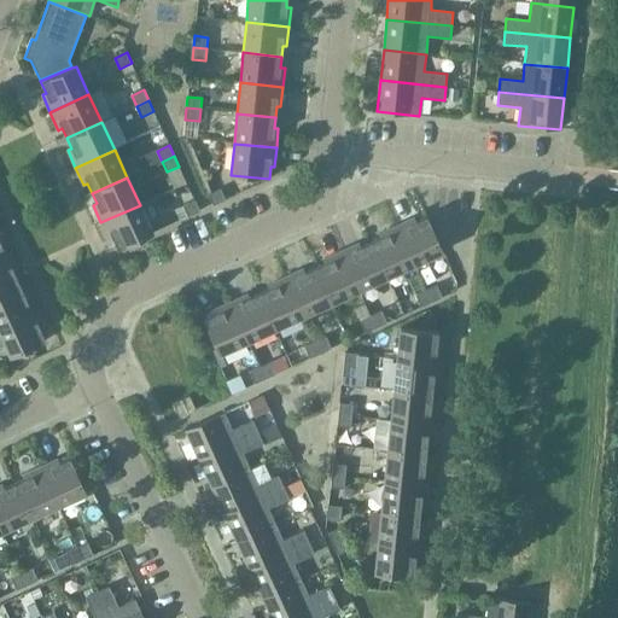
[(221,190),(208,194),(214,205),(226,200),(221,190)]
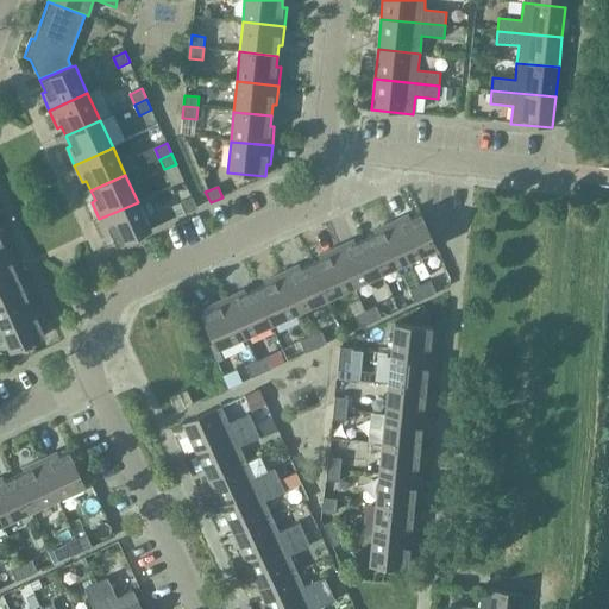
[(180,203),(184,214),(198,208),(192,198),(180,203)]
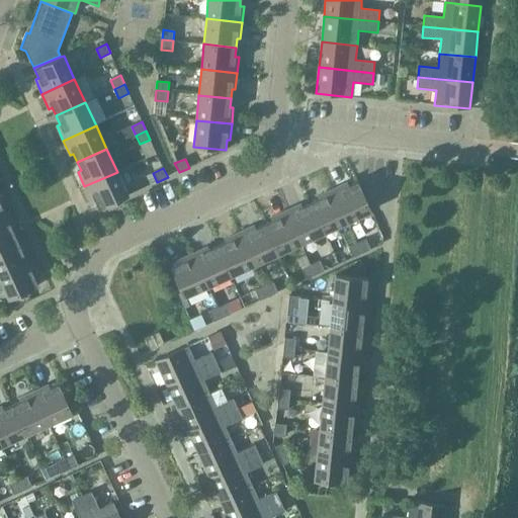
[(117,172),(84,186),(91,201),(94,200),(99,209),(128,195),(117,172)]
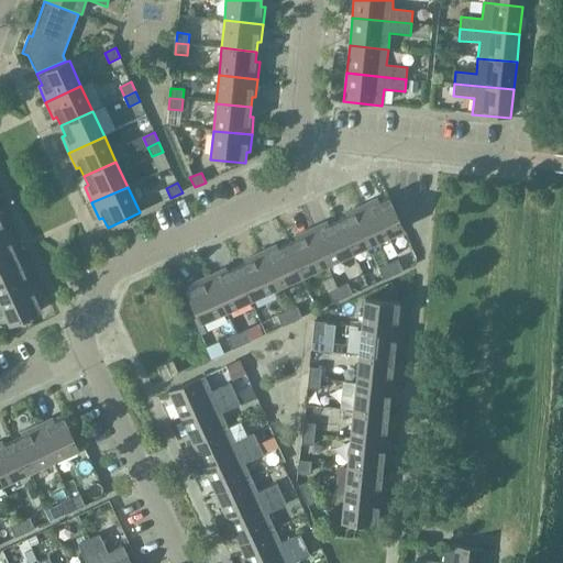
[(377,199),(362,207),(377,242),(404,230),(389,198),(379,202),(377,199)]
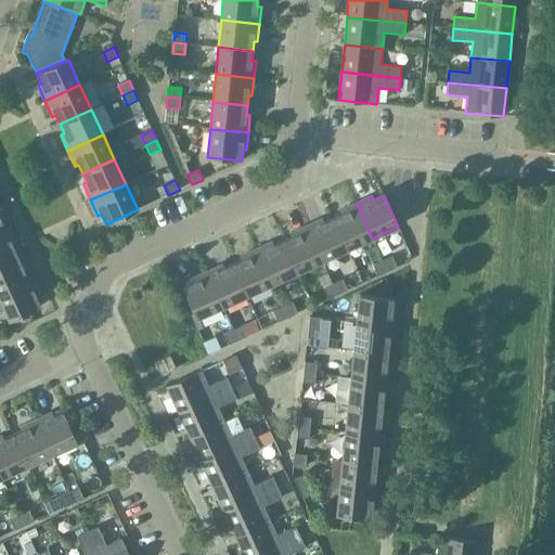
[(341,215),(333,218),(347,249),(372,239),(357,204),(340,210),(341,215)]
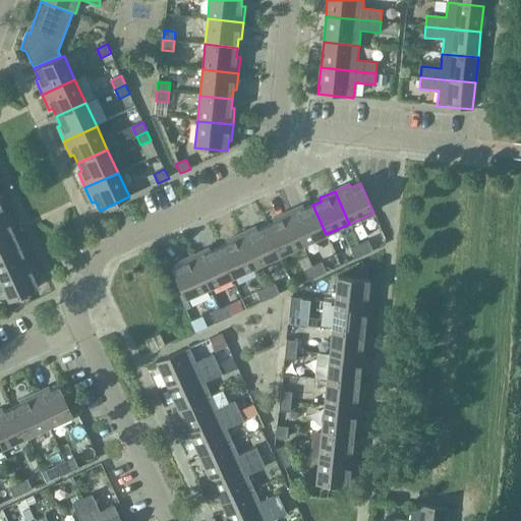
[(0,219),(9,216),(2,200),(0,200),(0,219)]
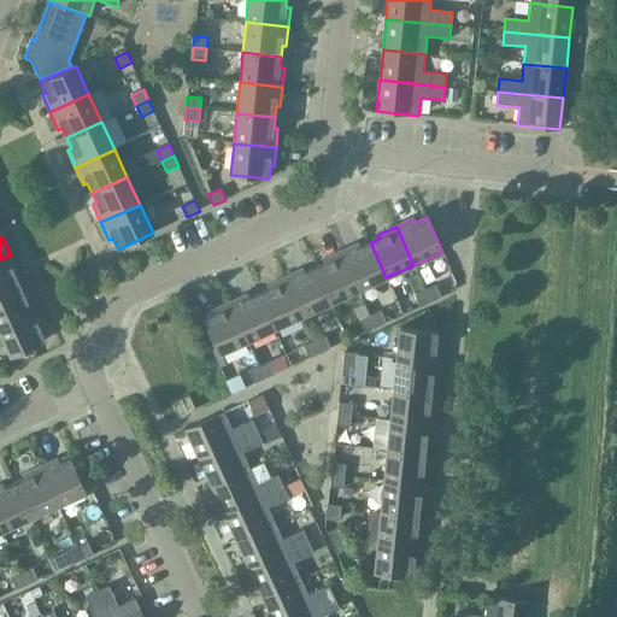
[(358,244),(341,252),(359,291),(386,277),(370,242),(360,247),(358,244)]
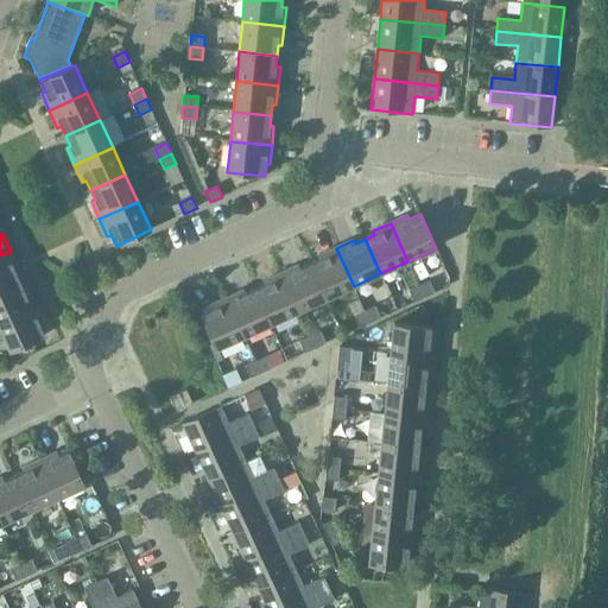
[(320,260),(310,265),(325,299),(354,286),(336,248),(318,257),(320,260)]
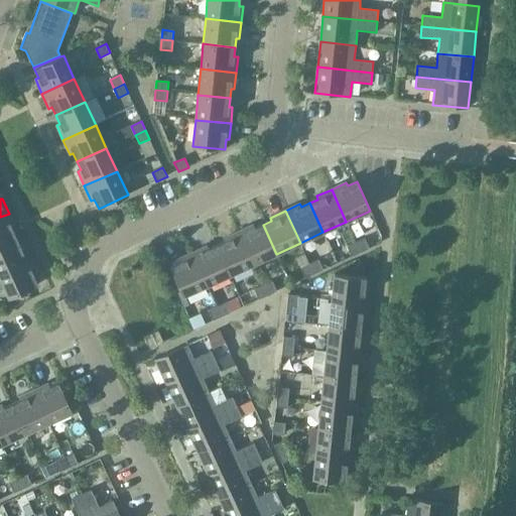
[(0,217),(0,245),(16,238),(13,230),(16,228),(9,214),(0,217)]
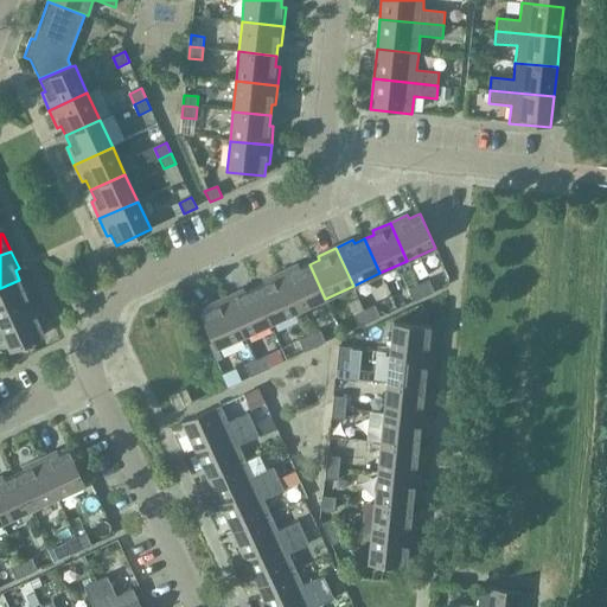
[(298,264),(281,273),(298,311),(325,299),(310,264),(300,268),(298,264)]
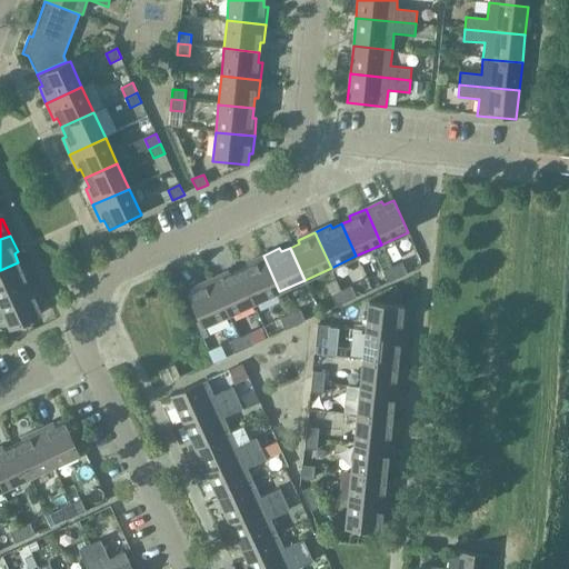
[(248,267),(239,271),(253,303),(279,291),(263,256),(247,263),(248,267)]
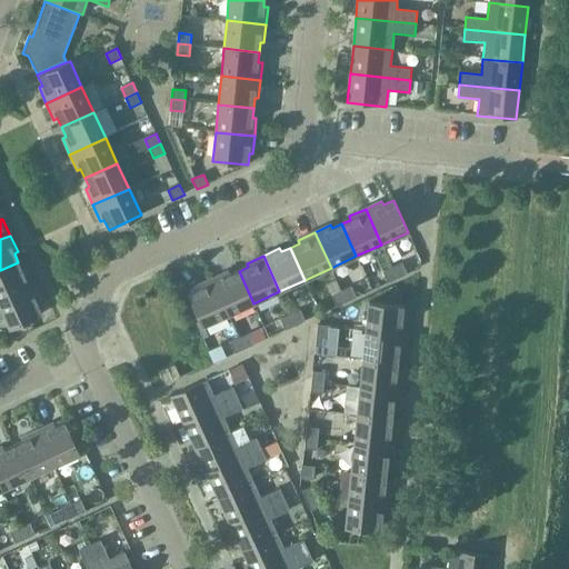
[(0,270),(0,301),(33,286),(26,270),(22,271),(18,262),(0,270)]
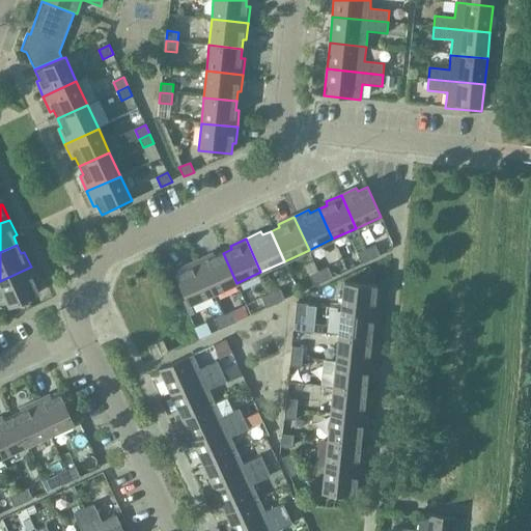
[(366,249),(371,260),(380,255),(375,245),(366,249)]
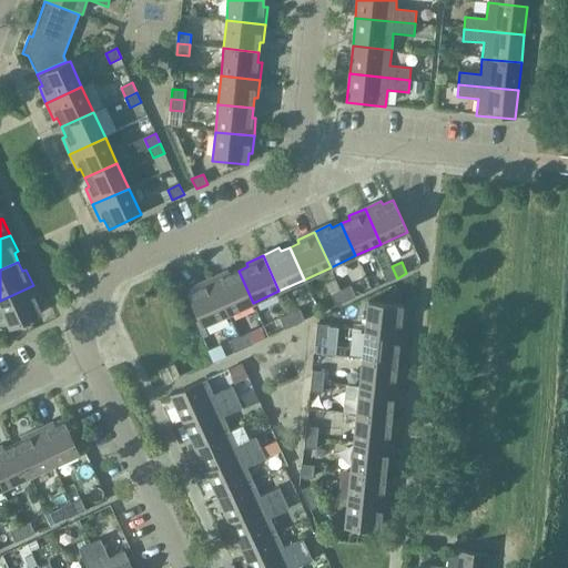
[(397,279),(392,266),(382,272),(387,283),(397,279)]
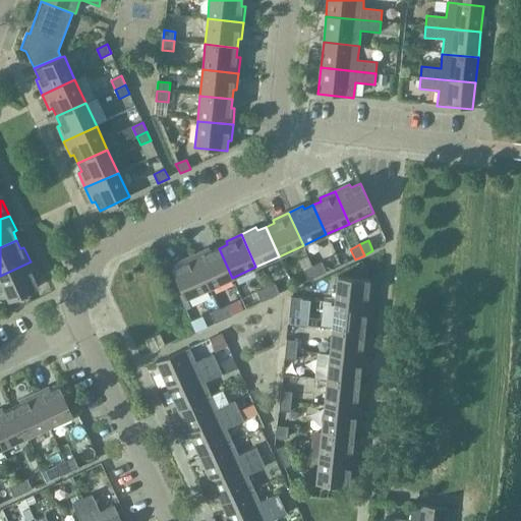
[(209,248),(194,255),(209,288),(232,278),(219,248),(211,251),(209,248)]
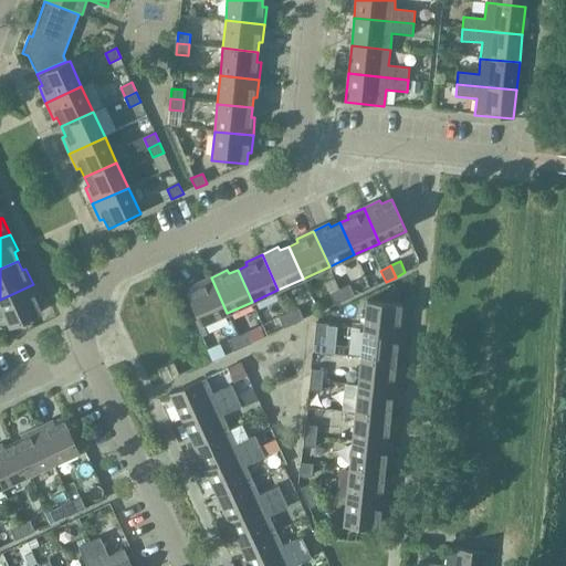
[(227,313),(211,278),(195,285),(196,289),(187,293),(201,325),(227,313)]
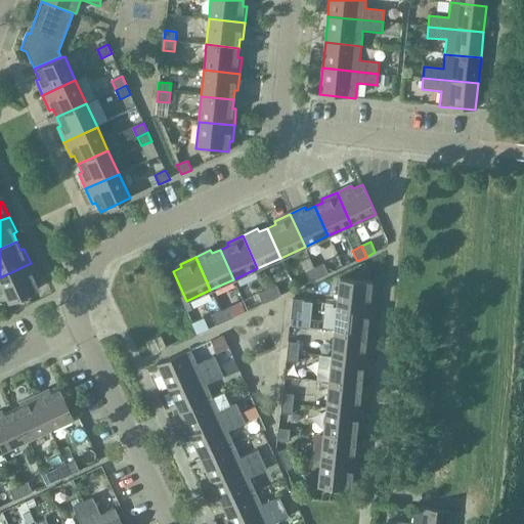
[(31,263),(0,277),(0,282),(9,303),(39,290),(35,280),(38,278),(31,263)]
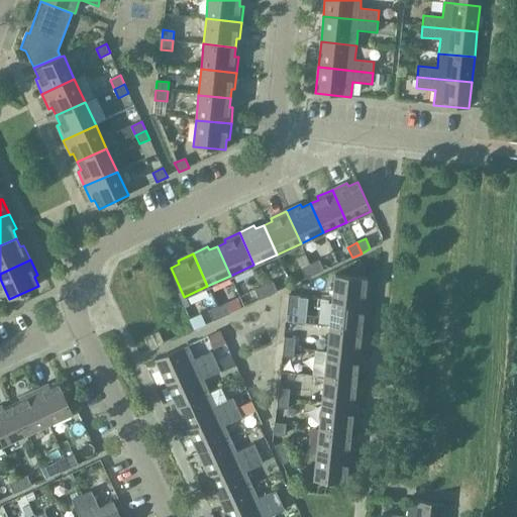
[(310,265),(315,275),(324,271),(319,260),(310,265)]
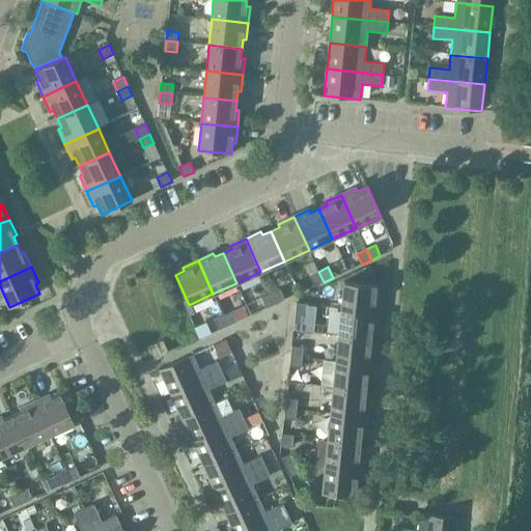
[(324,282),(318,272),(309,276),(314,286),(324,282)]
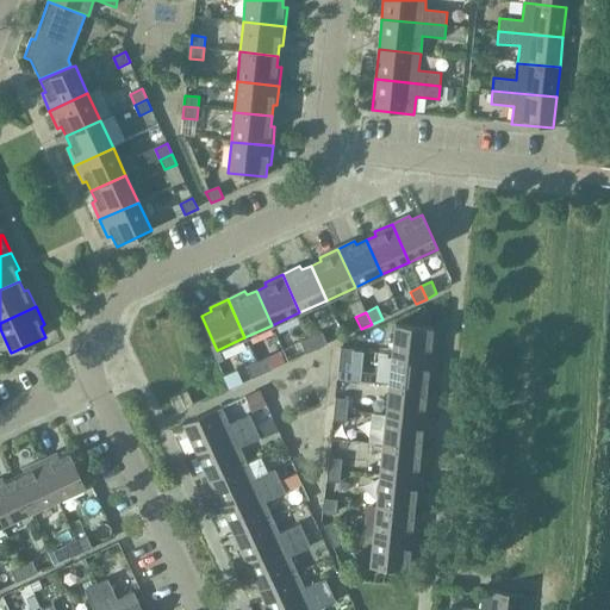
[(396,324),(392,355),(434,360),(436,341),(431,340),(433,329),(396,324)]
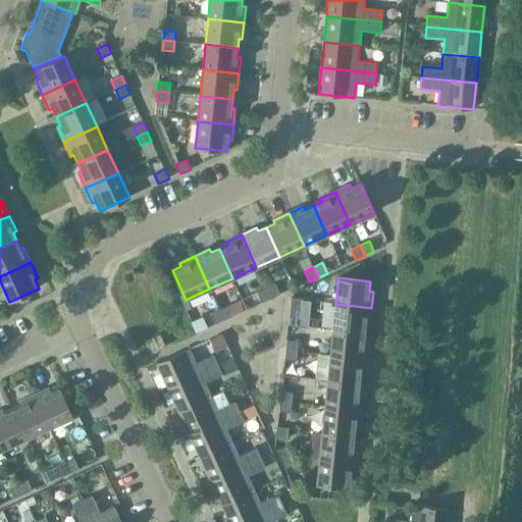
[(266,289),(271,299),(279,295),(275,284),(266,289)]
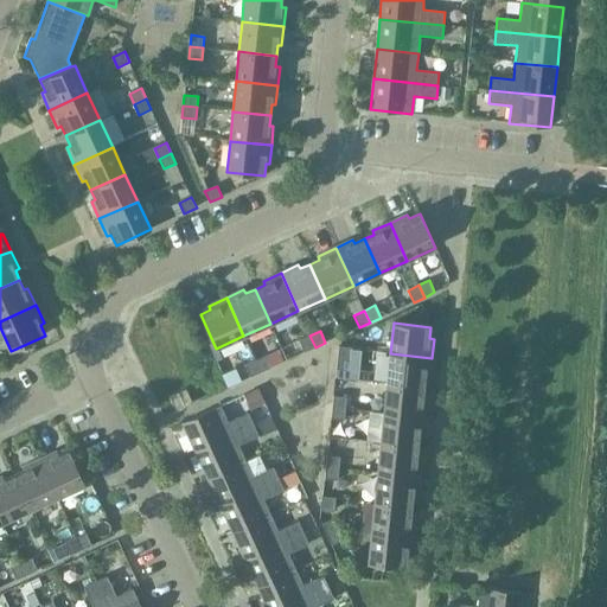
[(299,340),(305,352),(315,347),(310,336),(299,340)]
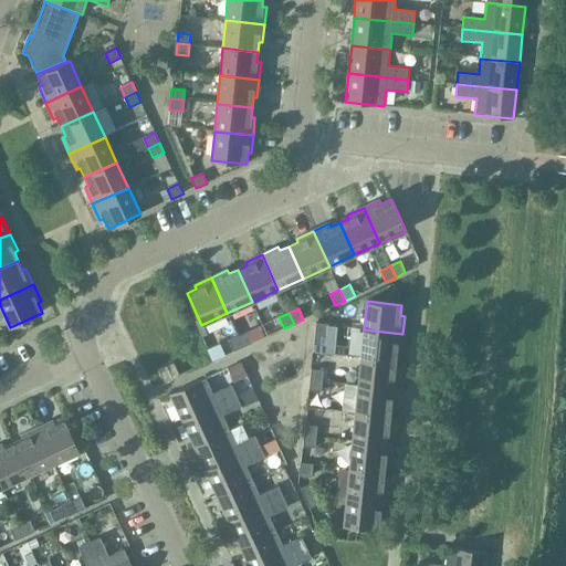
[(316,323),(315,334),(327,335),(328,324),(316,323)]
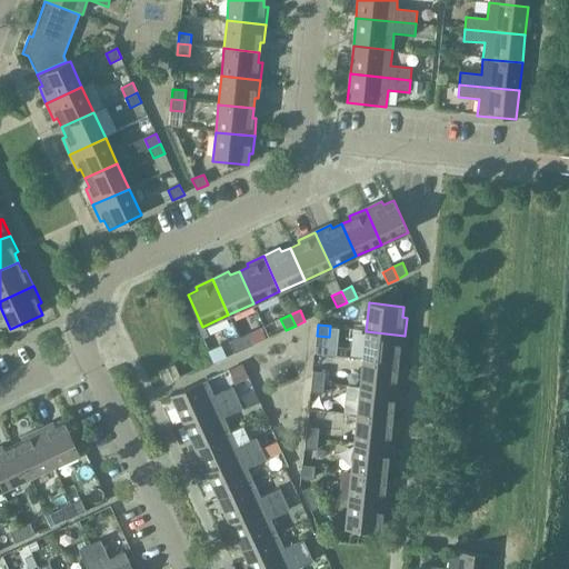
[(366,331),(362,359),(398,363),(399,353),(402,353),(405,336),(366,331)]
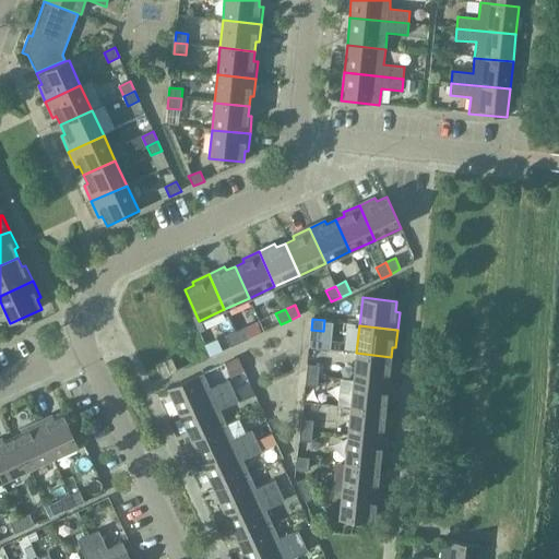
[(235,332),(240,343),(250,339),(245,328),(235,332)]
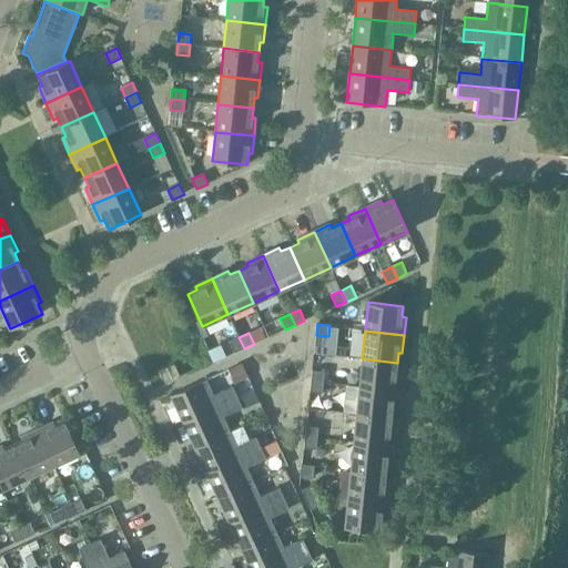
[(315,346),(327,347),(328,336),(316,335),(315,346)]
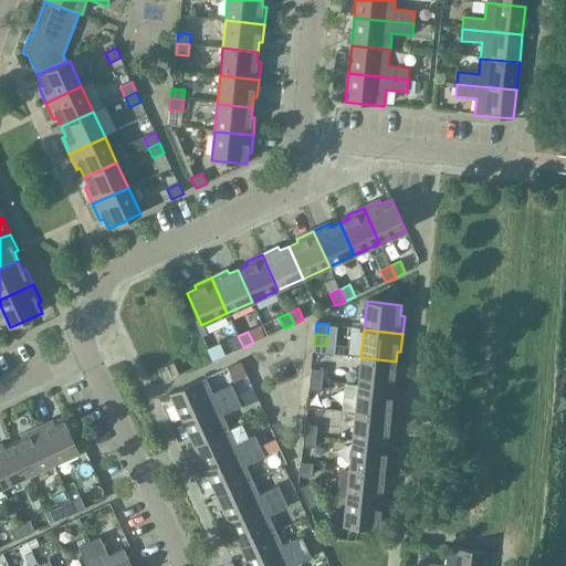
[(228,341),(233,352),(243,347),(238,336),(228,341)]
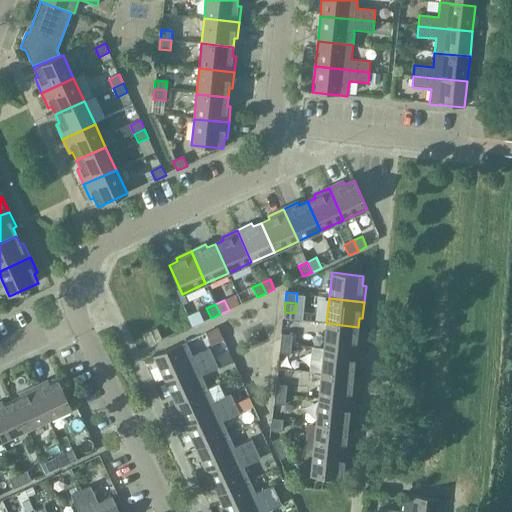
[(358,327),(326,323),(324,348),(359,352),(361,336),(357,335),(358,327)]
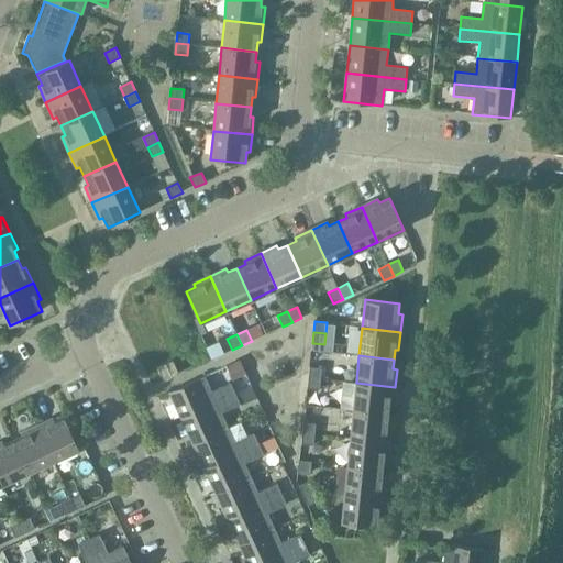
[(159,367),(165,381),(179,374),(173,361),(159,367)]
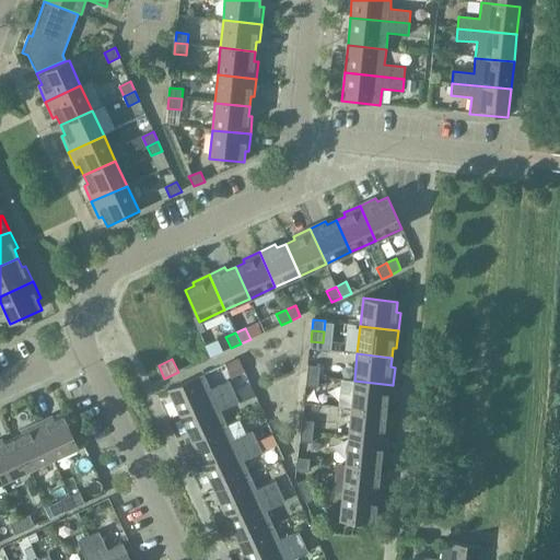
[(244,371),(237,359),(224,365),(230,377),(244,371)]
